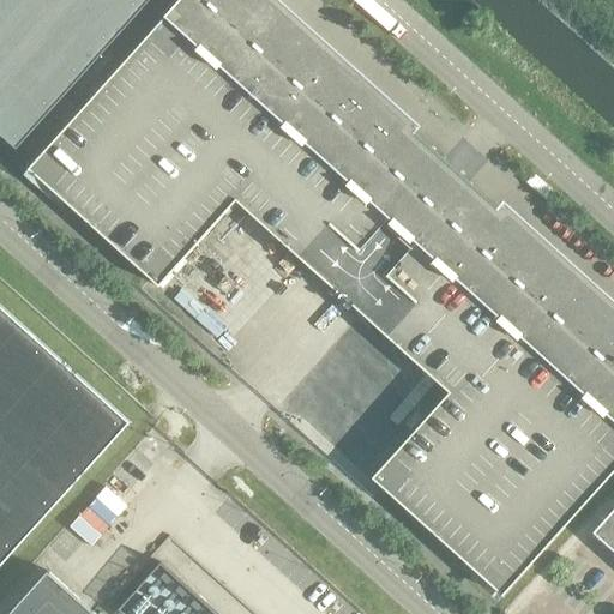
[(0,0),(0,134),(17,149),(150,0),(0,0)]
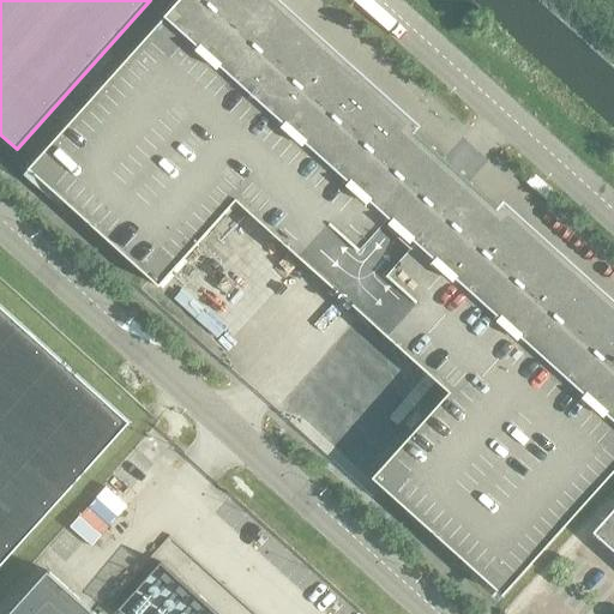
[(613,313),(443,160),(265,0),(179,0),(30,163),(161,283),(239,197),(304,256),(450,389),(372,475),(504,594),(613,471),(613,313)]
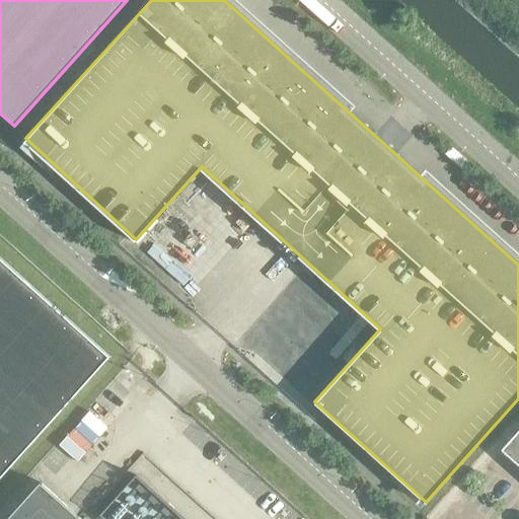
[(0,477),(110,353),(0,252),(0,477)]
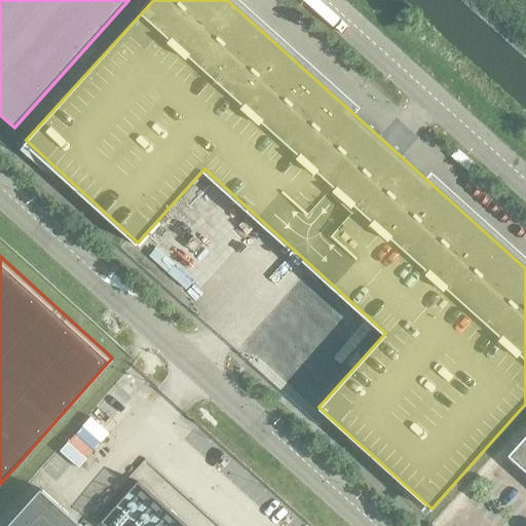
[(525,436),(508,456),(525,473),(525,436)]
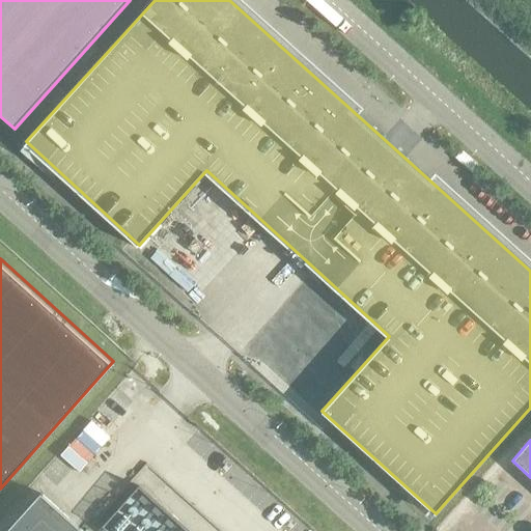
[(81,530),(40,495),(7,530),(81,530)]
